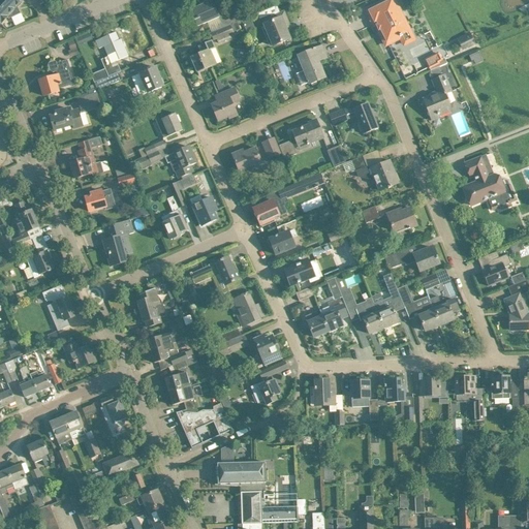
[(0,0),(0,24),(7,17),(9,19),(11,18),(11,19),(21,13),(18,6),(23,0),(0,0)]
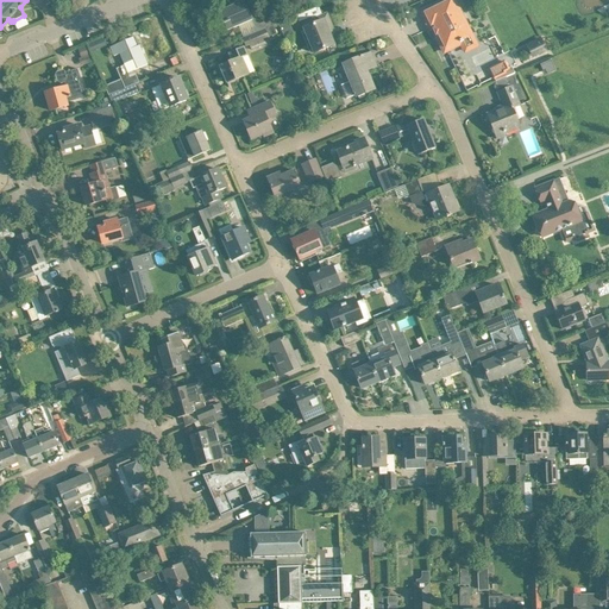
[(227,31),(238,26),(252,20),(257,31),(272,25),(277,24),(272,11),(262,16),(262,14),(259,12),(258,11),(256,10),(253,8),(251,8),(250,8),(248,10),(243,0),(239,0),(234,2),(234,5),(219,12),(227,31)]
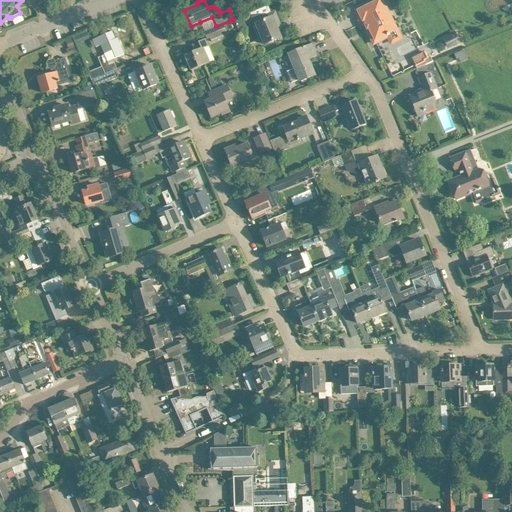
[(390,46),(403,39),(383,0),(369,0),(351,9),(360,27),(362,26),(372,46),(387,39),(390,46)]
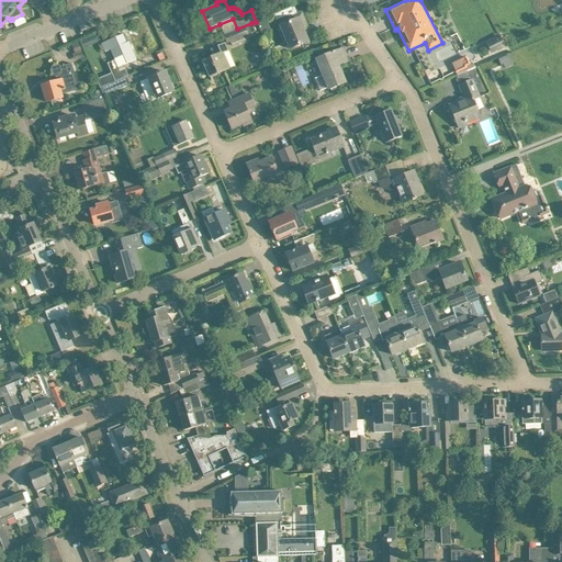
[(284,10),(274,14),(277,22),(280,29),(278,30),(285,48),(289,46),(290,49),(298,45),(307,42),(305,34),(302,26),(306,24),(302,12),(298,14),(291,17),(288,18),(284,10)]
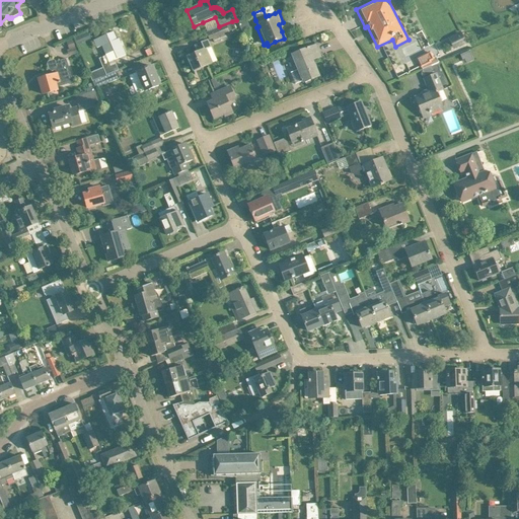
[(209,40),(212,39),(214,43),(230,36),(229,32),(235,29),(232,21),(219,26),(206,32),(209,40)]
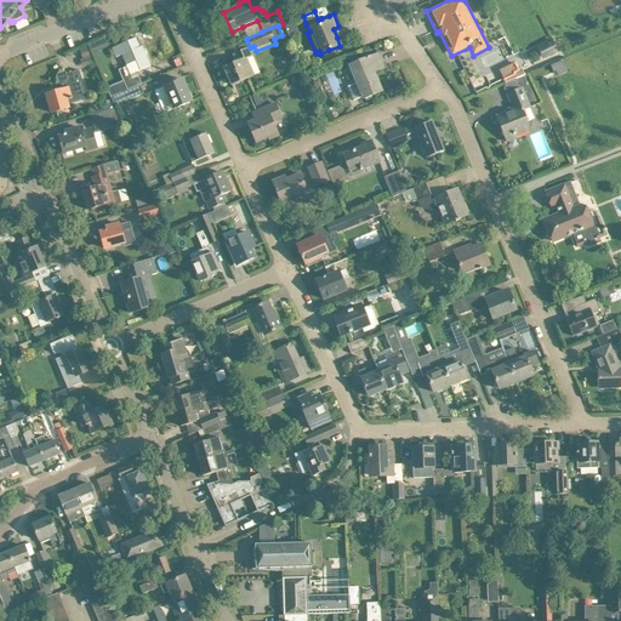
[(108,47),(104,38),(89,44),(92,53),(108,47)]
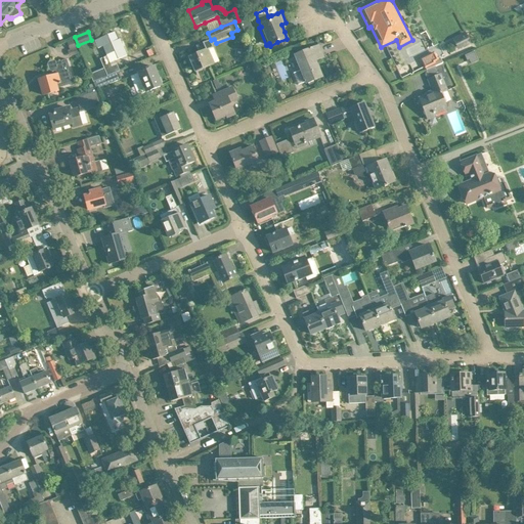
[(94,41),(98,48),(103,46),(107,56),(100,59),(103,67),(127,55),(120,39),(118,40),(114,32),(94,41)]
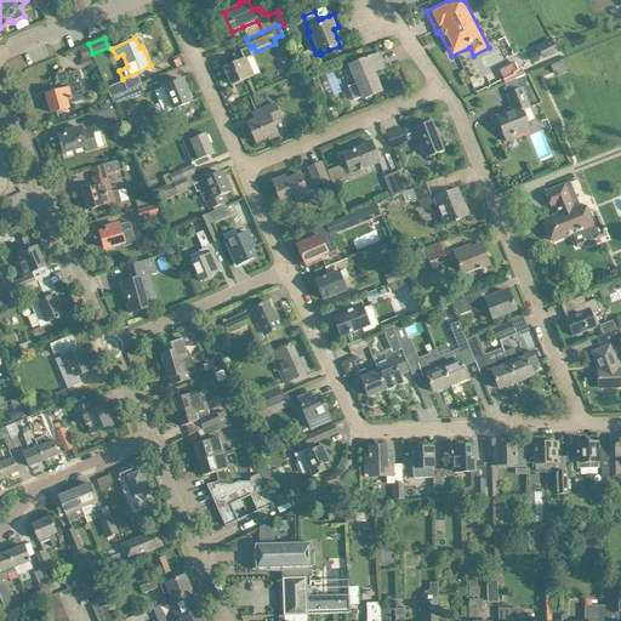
[(551,40),(539,46),(543,57),(556,51),(551,40)]
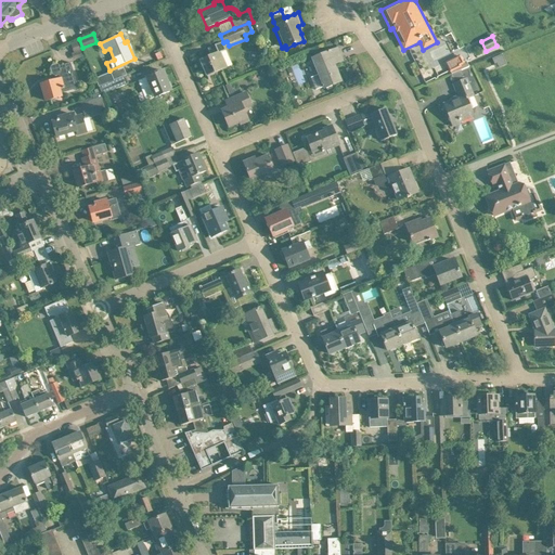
[(72,46),(75,52),(81,50),(78,43),(72,46)]
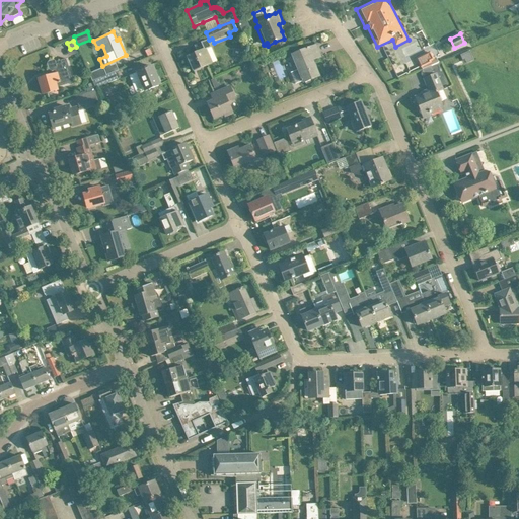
[(194,71),(203,67),(212,63),(206,50),(210,48),(207,41),(195,46),(198,53),(188,57),(194,71)]
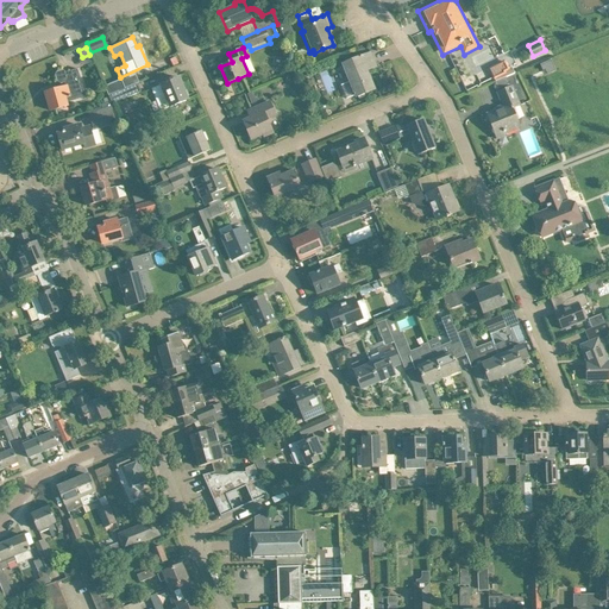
[(350,82),(341,86),(347,99),(356,95),(357,98),(374,89),(366,70),(376,67),(370,54),(359,58),(344,64),(350,82)]
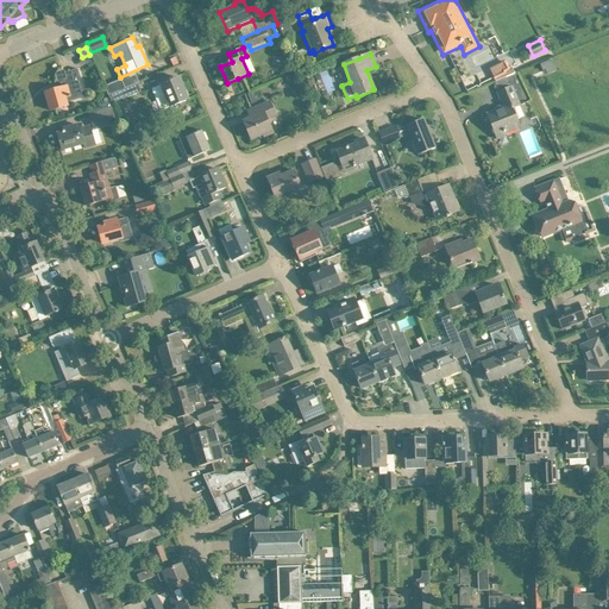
[(494,80),(495,80),(495,81),(514,74),(512,68),(509,69),(504,61),(488,69),(494,80)]
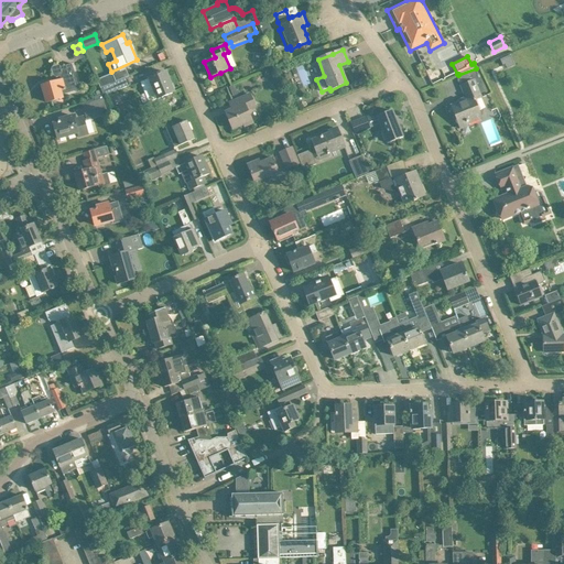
[(47,102),(57,99),(62,98),(61,91),(65,89),(65,88),(68,88),(76,86),(73,75),(69,64),(63,66),(58,64),(53,66),(51,69),(53,76),(56,78),(60,77),(61,80),(42,86),(47,102)]
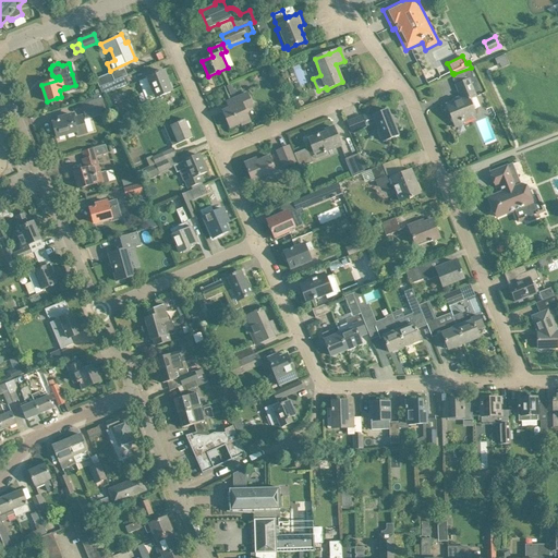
[(455,74),(457,81),(465,77),(463,71),(455,74)]
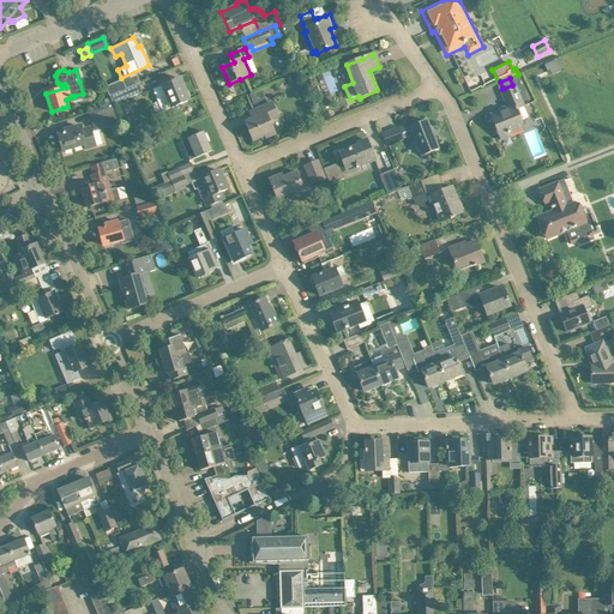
[(154,90),(157,98),(162,112),(179,104),(190,101),(180,79),(169,83),(154,90)]
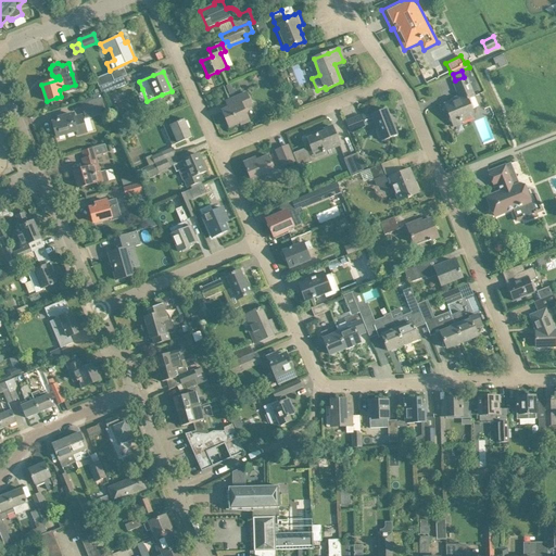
[(111,73),(96,79),(99,87),(114,81),(111,73)]
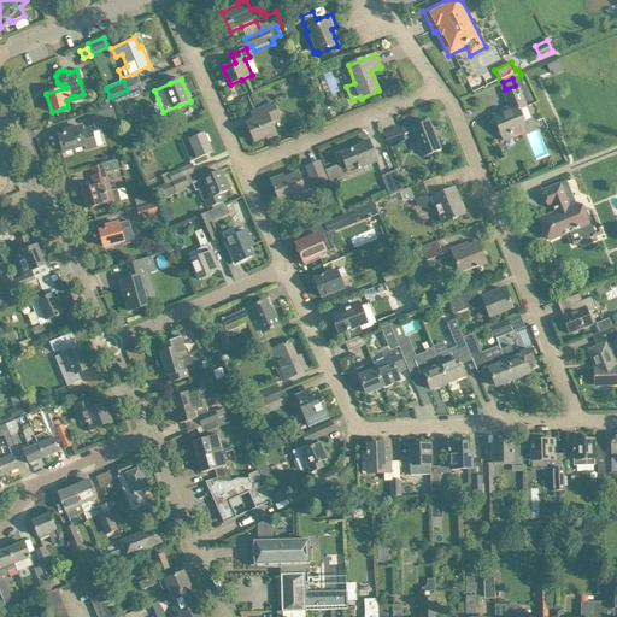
[(127,90),(110,97),(113,106),(124,103),(124,101),(144,93),(139,84),(127,90)]
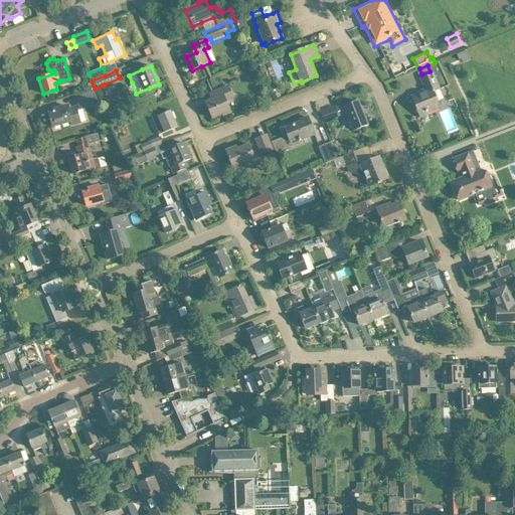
[(418,115),(428,111),(439,107),(433,92),(440,90),(433,73),(420,78),(425,90),(418,93),(419,95),(412,98),(418,115)]
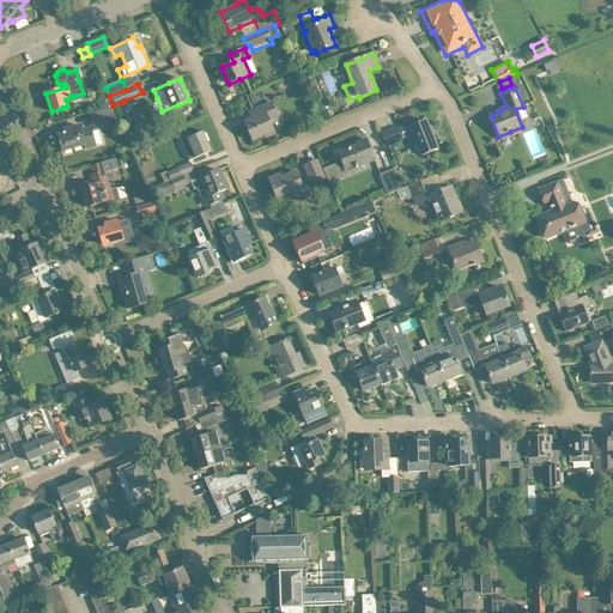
[(256,110),(259,117),(246,123),(253,140),(273,132),(268,120),(278,116),(272,103),(256,110)]
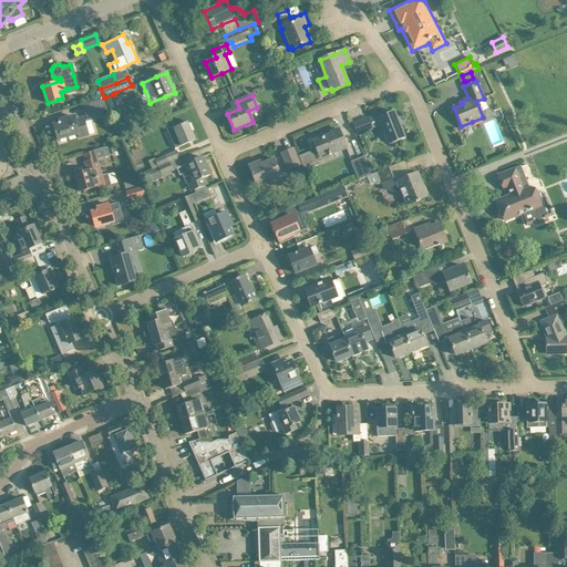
[(107,113),(103,100),(83,106),(85,113),(99,110),(100,115),(107,113)]
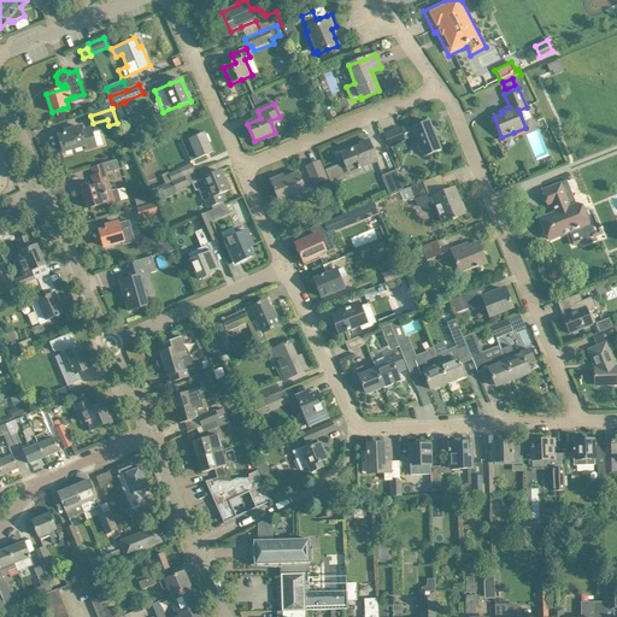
[(412,128),(412,129),(401,134),(404,140),(416,136),(424,157),(441,150),(429,122),(412,128)]
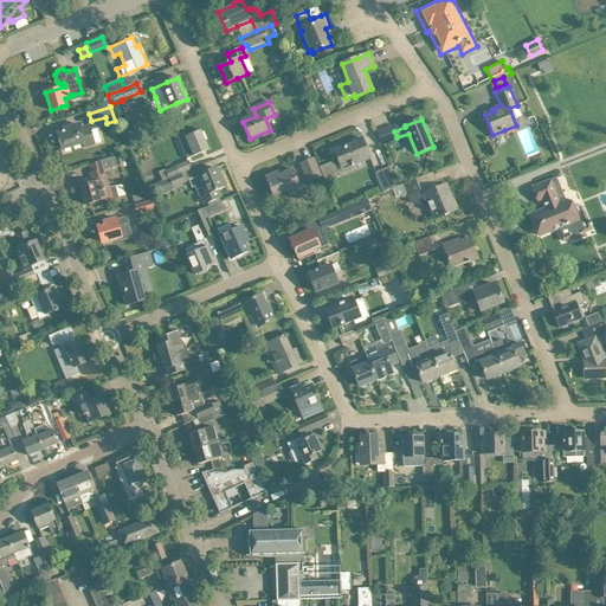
[(62,149),(73,146),(83,143),(84,148),(95,144),(91,130),(85,133),(84,128),(79,129),(78,124),(75,126),(63,129),(64,131),(62,131),(63,133),(57,134),(62,149)]
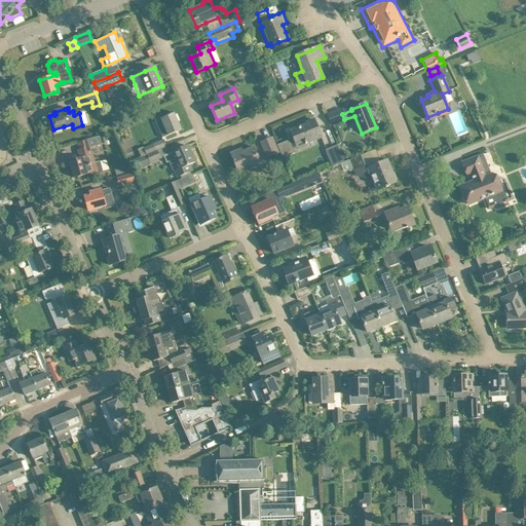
[(340,110),(328,114),(331,124),(344,120),(344,119),(342,114),(340,110)]
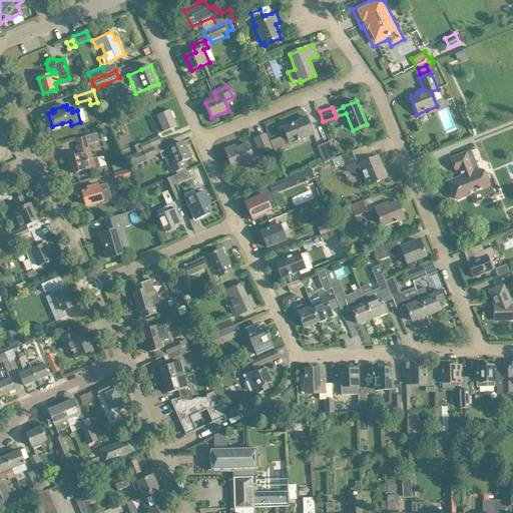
[(150,116),(155,127),(158,134),(177,126),(170,111),(157,116),(156,113),(150,116)]
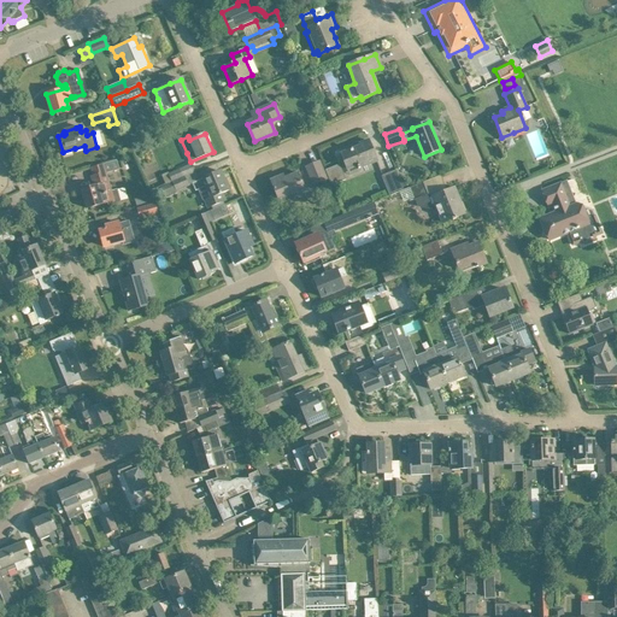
[(342,154),(346,166),(348,170),(358,166),(359,169),(377,160),(369,141),(360,145),(362,147),(353,150),(351,151),(342,154)]
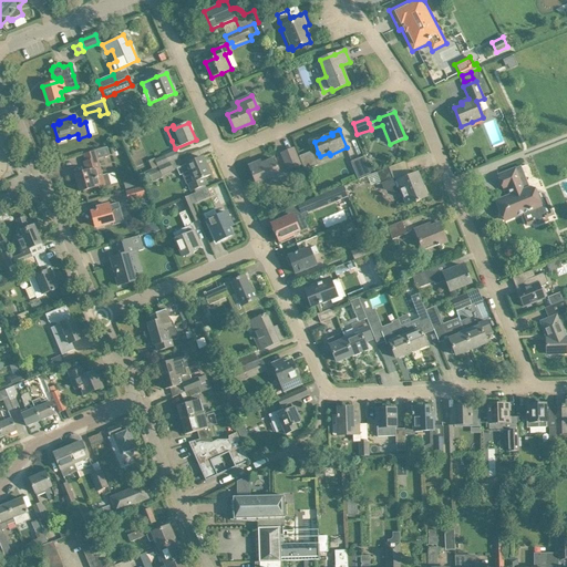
[(98,151),(100,158),(110,156),(107,148),(98,151)]
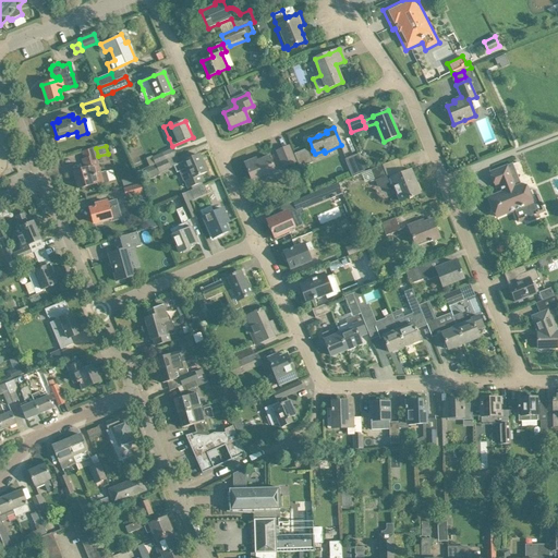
[(277,152),(281,161),(283,168),(295,162),(289,146),(277,152)]
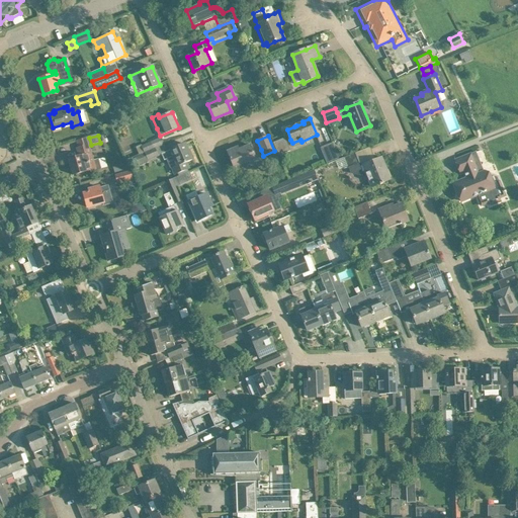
[(273,142),(278,155),(290,151),(285,137),(273,142)]
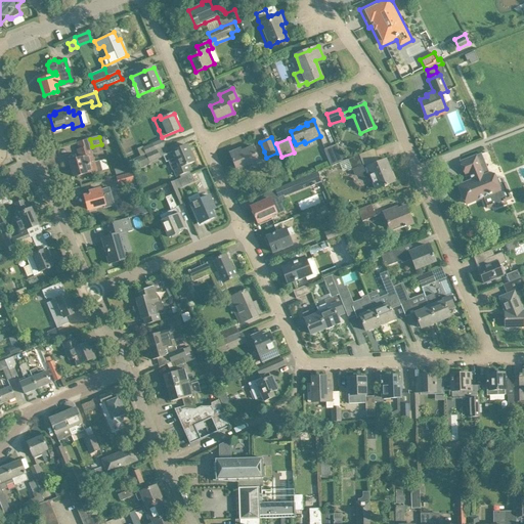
[(99,161),(94,162),(89,147),(91,147),(88,139),(77,142),(79,149),(78,150),(81,158),(70,162),(74,177),(91,172),(92,174),(102,171),(99,161)]
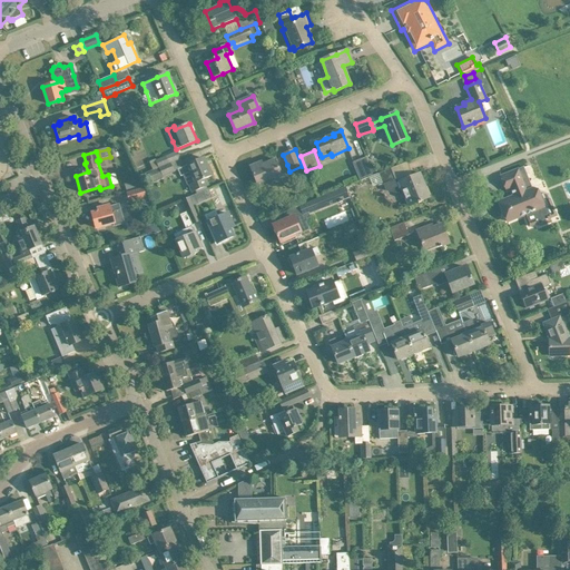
[(157,161),(159,168),(170,164),(180,159),(177,151),(157,161)]
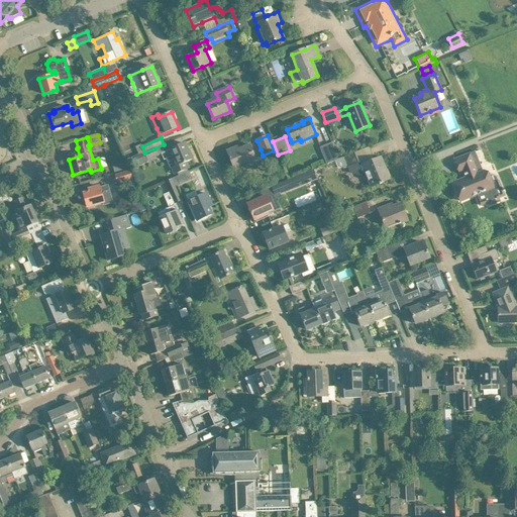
[(319,147),(326,165),(338,160),(331,142),(319,147)]
